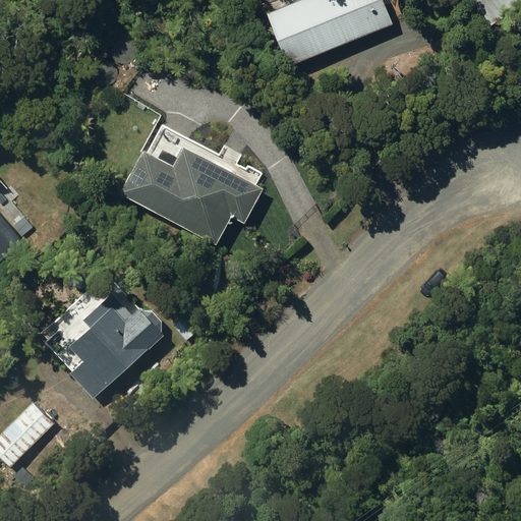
[(305,0),(264,16),(284,66),(388,25),(377,0),(305,0)]
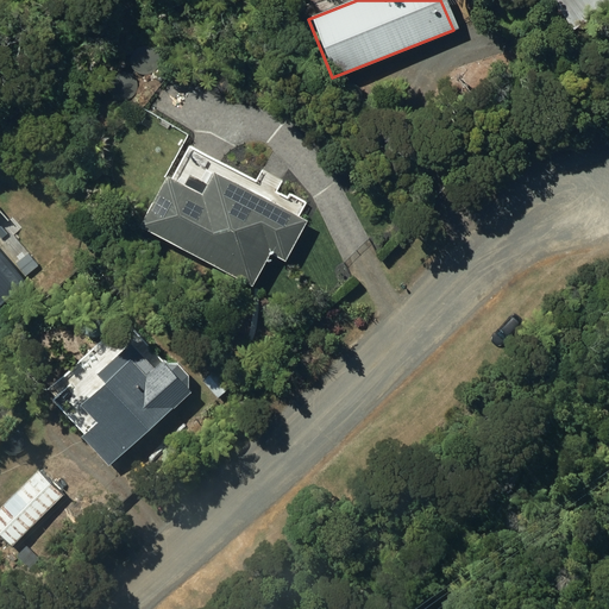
[(608,0),(547,0),(570,32),(608,5),(608,0)]
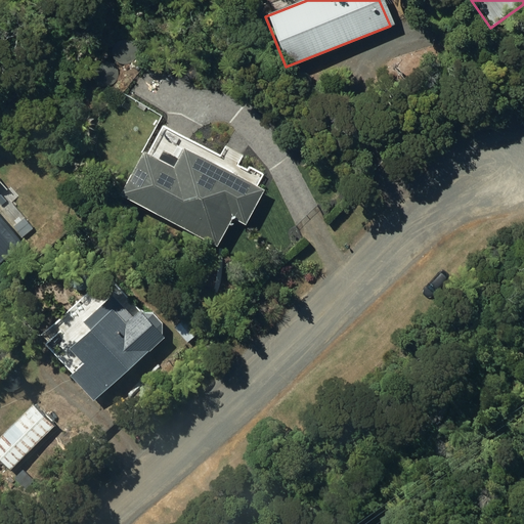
[(140,154),(118,197),(214,247),(229,218),(244,226),(261,192),(181,150),(171,170),(140,154)]
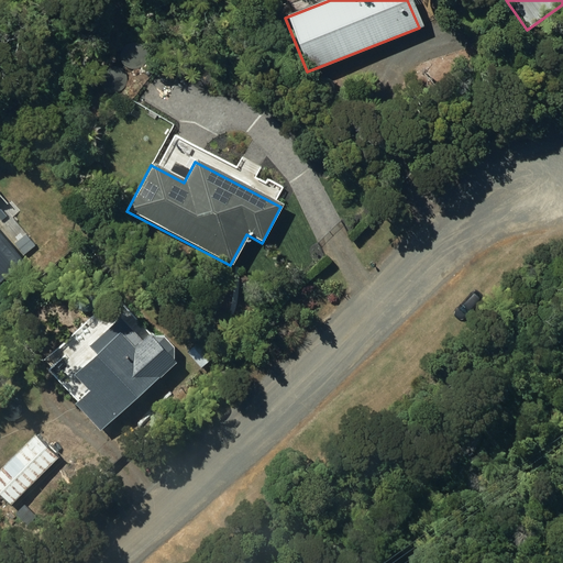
[(0,279),(20,263),(0,240),(0,279)]
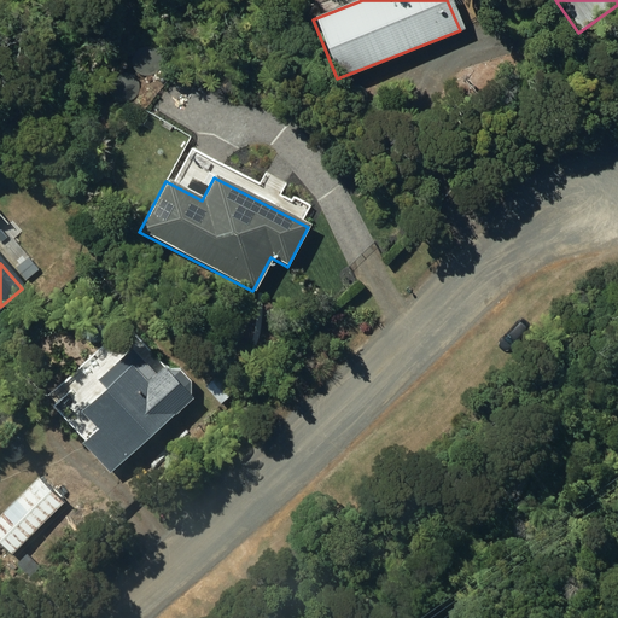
[(109,476),(192,398),(163,368),(145,384),(129,367),(80,413),(95,431),(81,445),(109,476)]
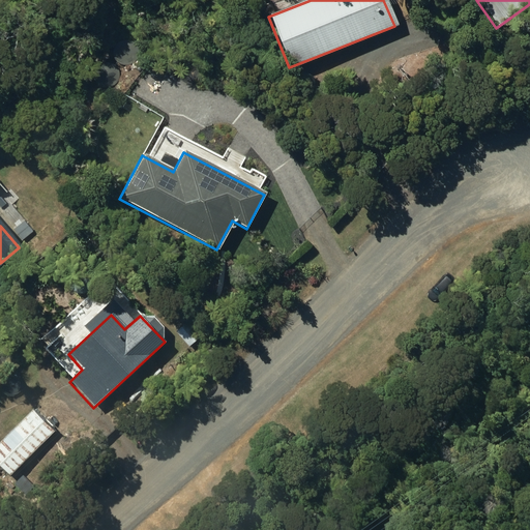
[(54,431),(33,410),(0,443),(0,468),(8,476),(54,431)]
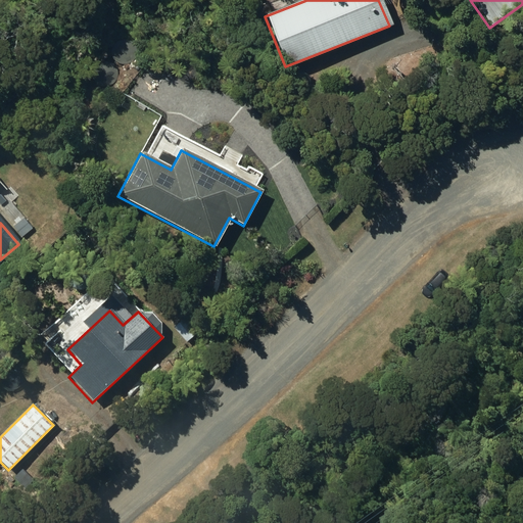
All buildings are outlined.
